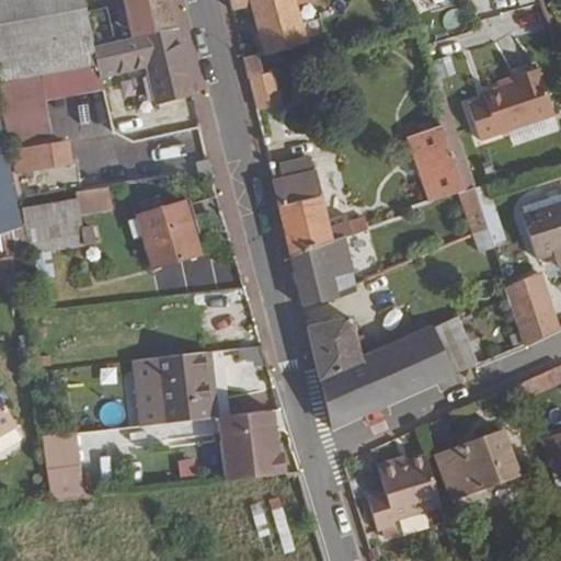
[(0,0),(0,80),(33,75),(96,63),(93,47),(87,14),(82,0),(0,0)]
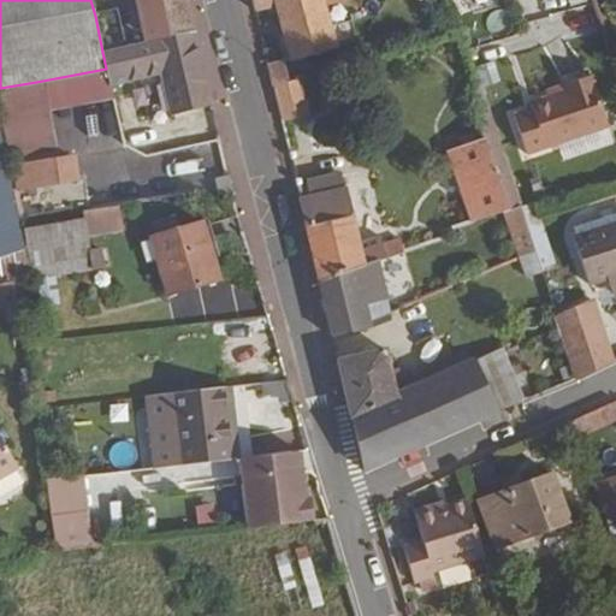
[(194,31),(187,0),(134,0),(143,43),(194,31)]
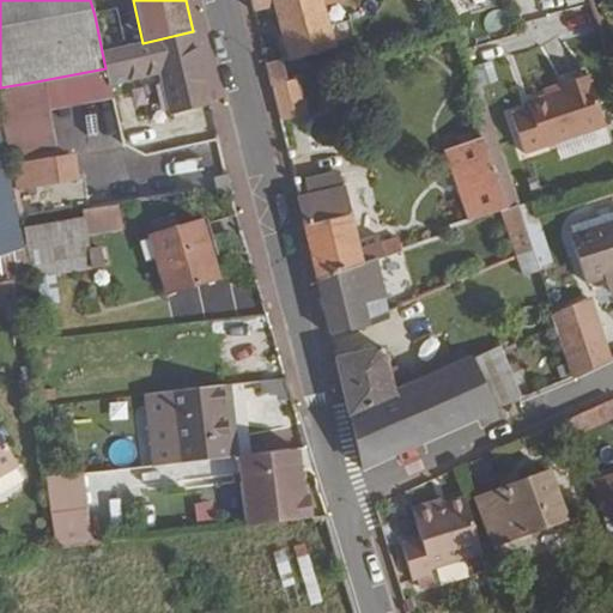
[(335,48),(323,6),(346,0),(249,0),(253,12),(274,6),(289,61),(281,62),(280,61),(265,66),(267,74),(271,85),(273,85),(298,77),(338,65),(333,49),(335,48)]
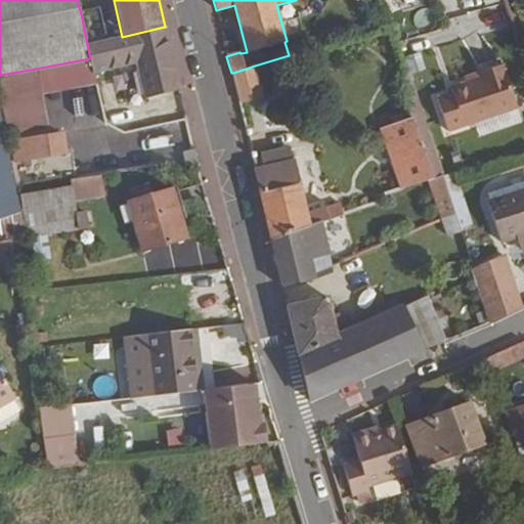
[(503,3),(459,15),(464,36),(509,25),(503,3)]
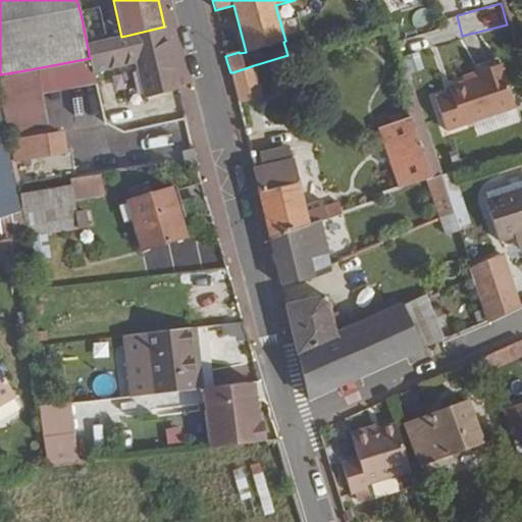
[(103,23),(99,7),(81,13),(87,44),(106,40),(103,23)]
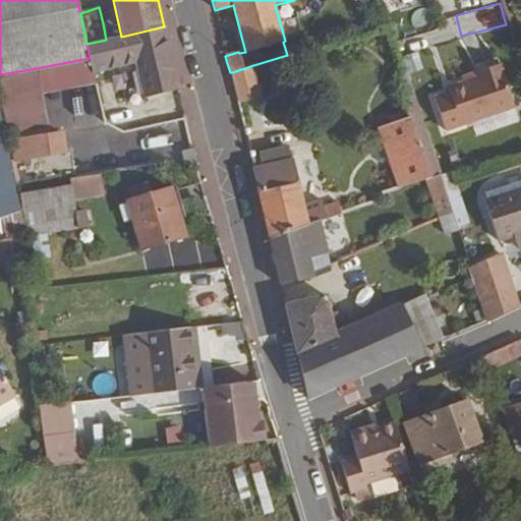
[(520,25),(520,12),(512,16),(515,27),(520,25)]
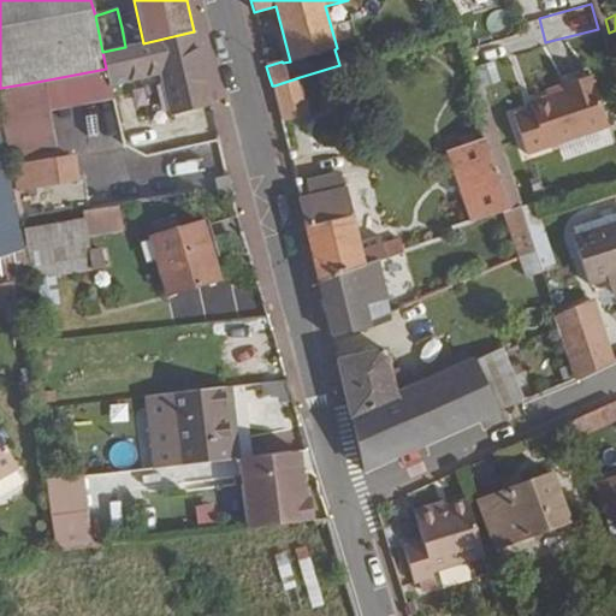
[(212,107),(194,31),(143,43),(125,47),(102,52),(106,69),(108,87),(161,73),(170,116),(212,107)]
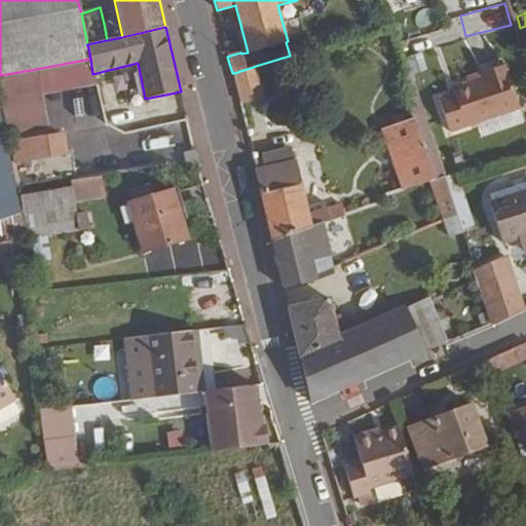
[(423,53),(407,57),(410,74),(426,71),(423,53)]
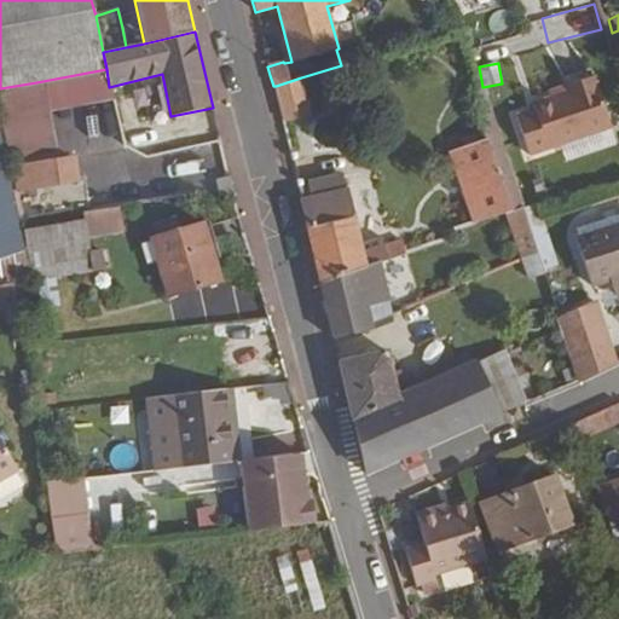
[(312,116),(301,77),(276,86),(285,122),(312,116)]
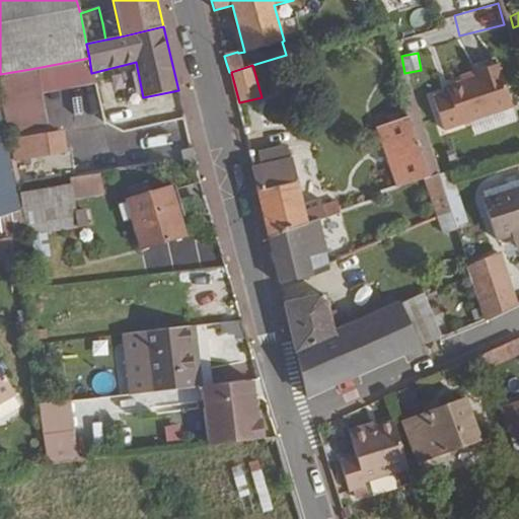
[(513,106),(498,65),(459,77),(461,80),(462,87),(448,92),(432,96),(444,130),(513,106)]
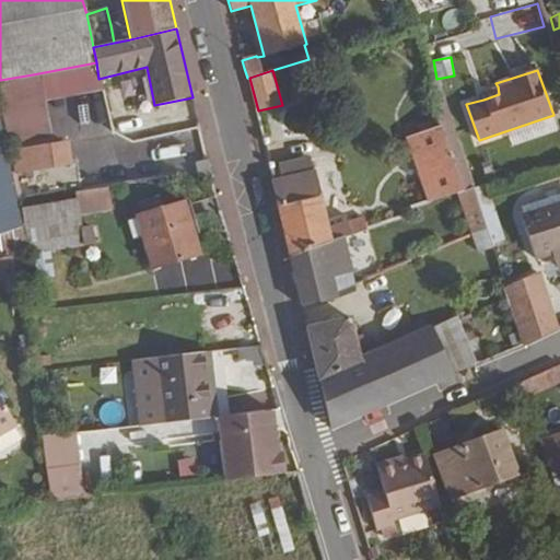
[(46,144),(33,74),(0,80),(0,111),(2,120),(8,150),(46,144)]
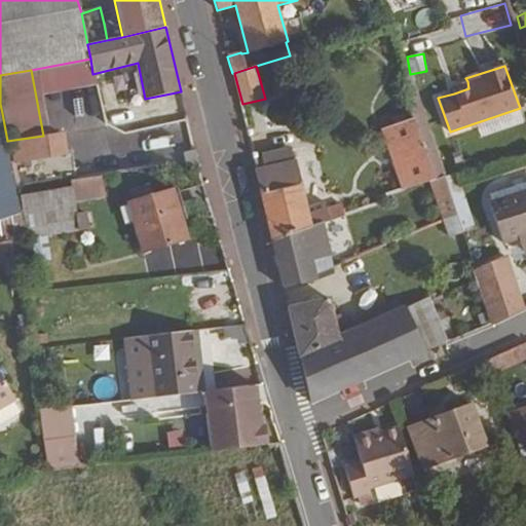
[(443,177),(408,74),(398,77),(412,118),(433,180),(434,179),(443,177)]
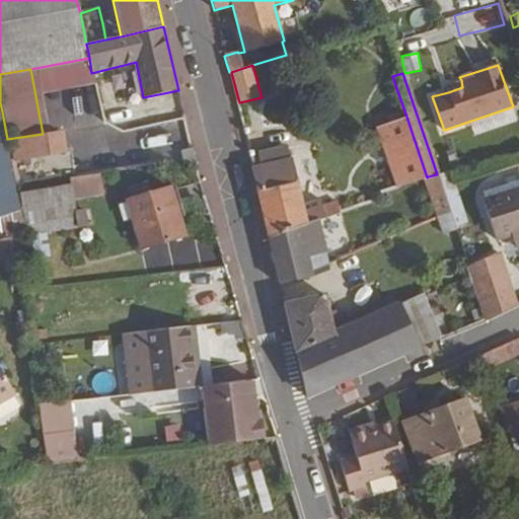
[(448,92),(462,87),(461,80),(445,85),(448,92)]
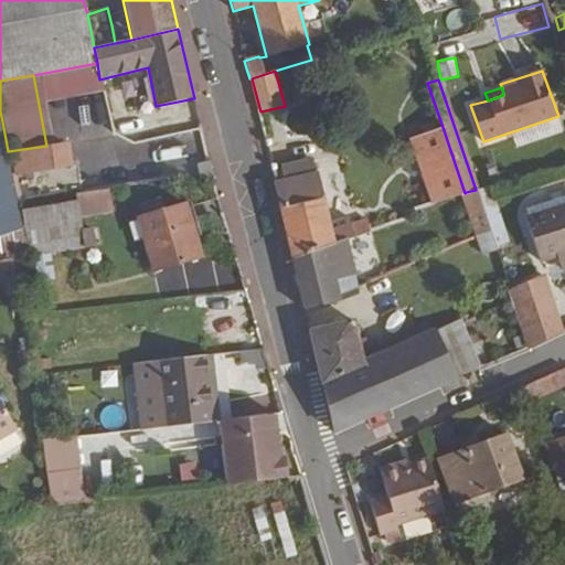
[(17,198),(12,177),(8,151),(2,121),(0,121),(0,257),(29,253),(23,226),(23,227),(17,198)]
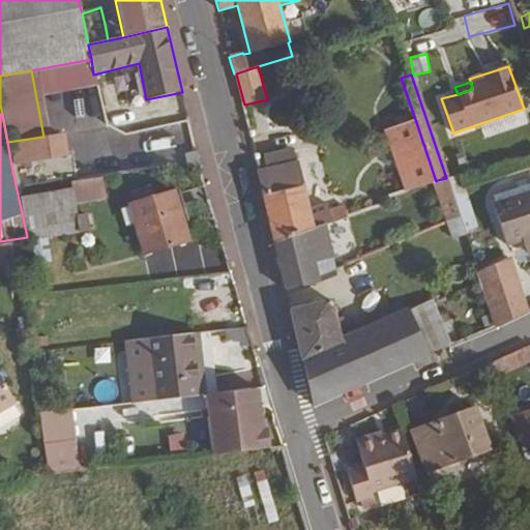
[(436,181),(415,119),(384,130),(405,190),(433,182),(435,181),(436,181)]
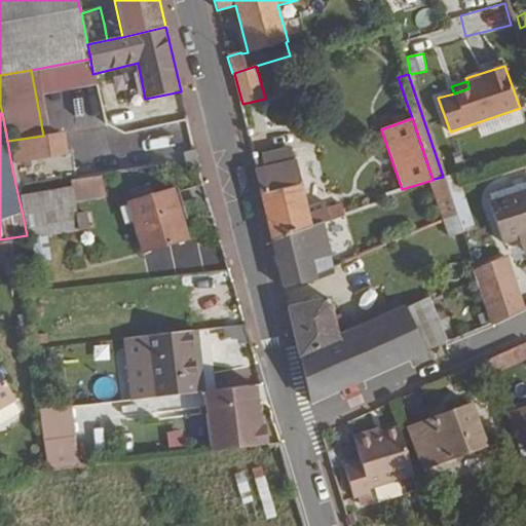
[(69,156),(65,132),(43,136),(7,141),(11,164),(15,184),(70,176),(66,156),(69,156)]
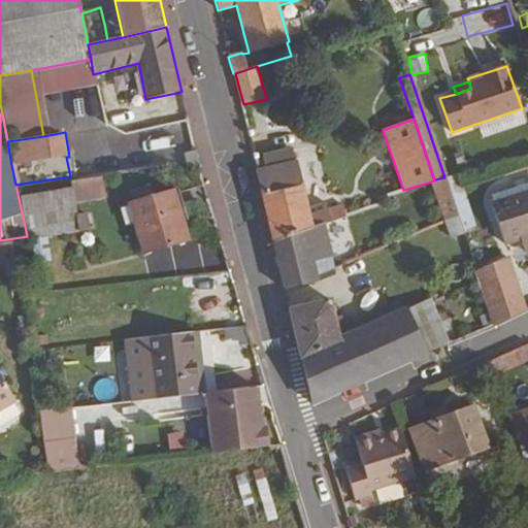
[(308,208),(296,161),(295,161),(292,149),(262,155),(265,168),(255,170),(272,241),(325,223),(345,217),(341,205),(328,210),(325,202),(308,208)]
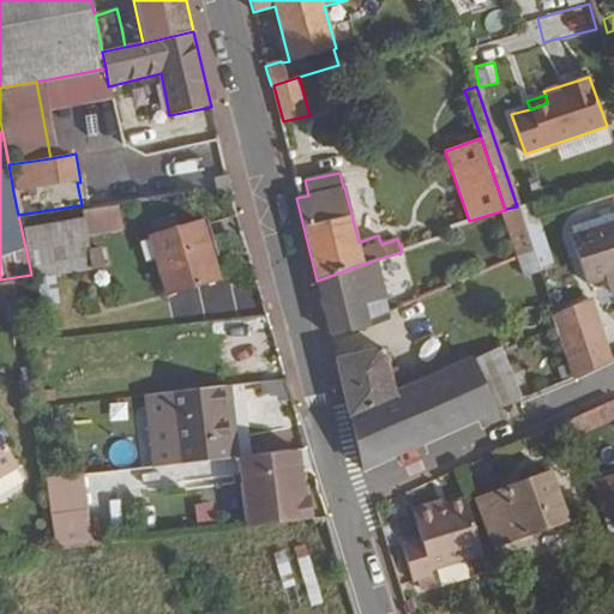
[(232,197),(227,175),(214,179),(218,194),(232,197)]
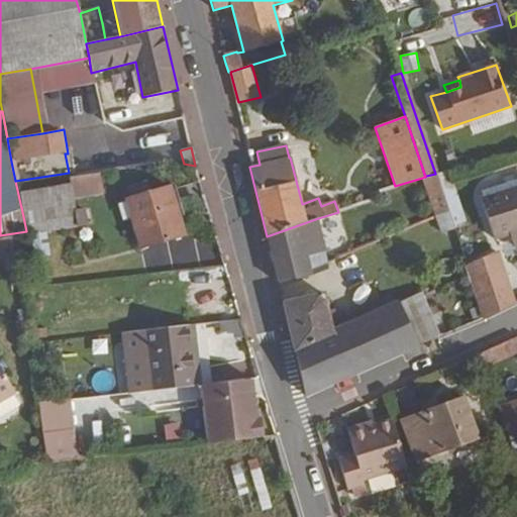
[(467,222),(449,170),(435,174),(448,211),(453,225),(467,222)]
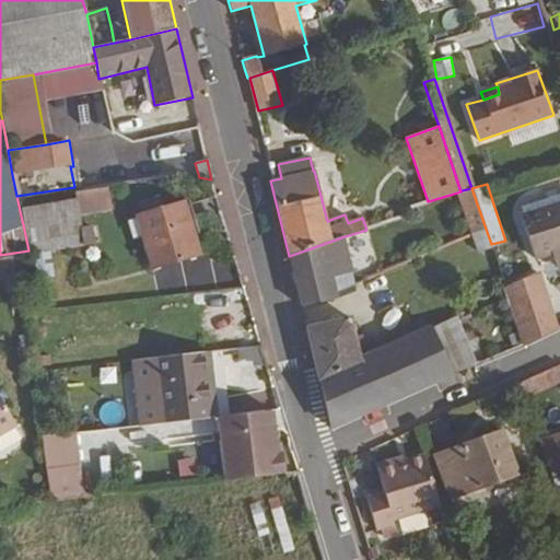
[(486,229),(471,188),(462,190),(461,191),(459,191),(457,193),(478,253),(492,248),(491,244),(486,229)]
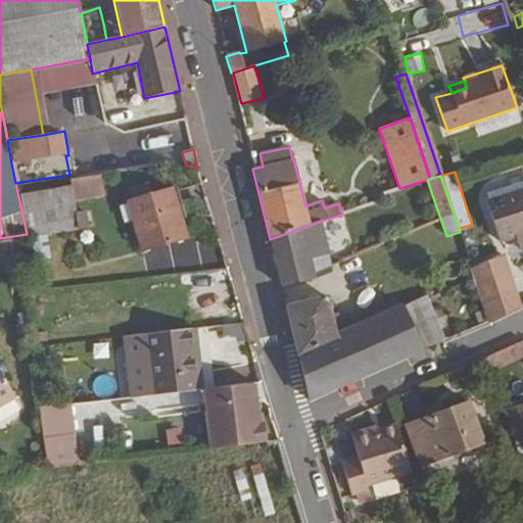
[(78,227),(75,212),(77,212),(72,185),(19,194),(21,209),(27,234),(78,227)]
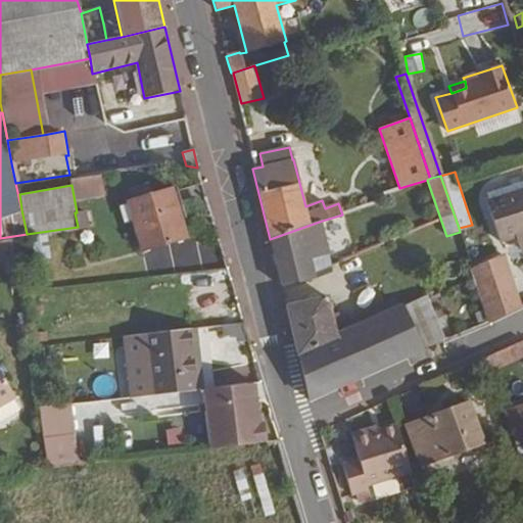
[(186,237),(172,189),(128,202),(142,250),(186,237)]
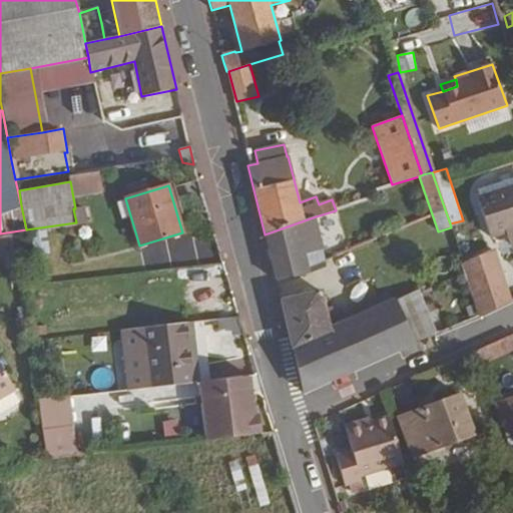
[(512,246),(512,185),(477,196),(490,237),(505,232),(511,248),(512,246)]
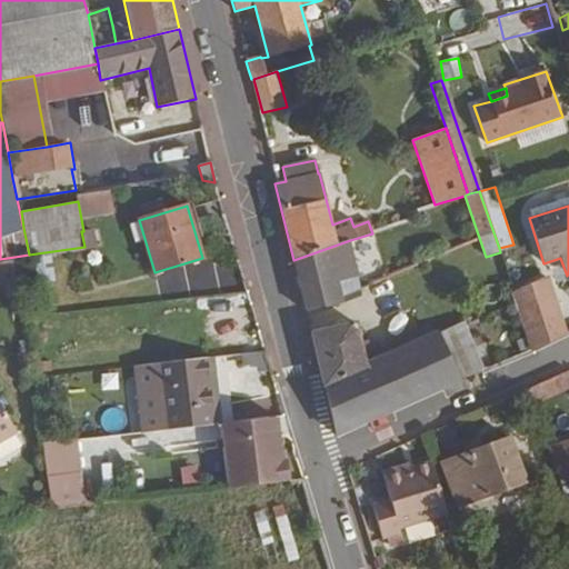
[(421,209),(418,210),(407,212),(410,220),(425,216),(421,209)]
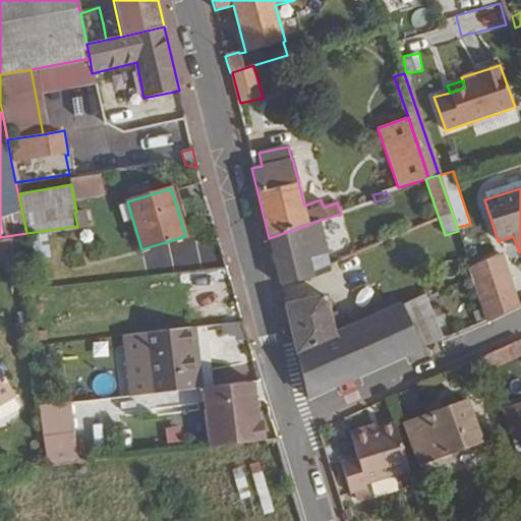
[(89,224),(87,210),(76,212),(74,212),(77,226),(79,226),(89,224)]
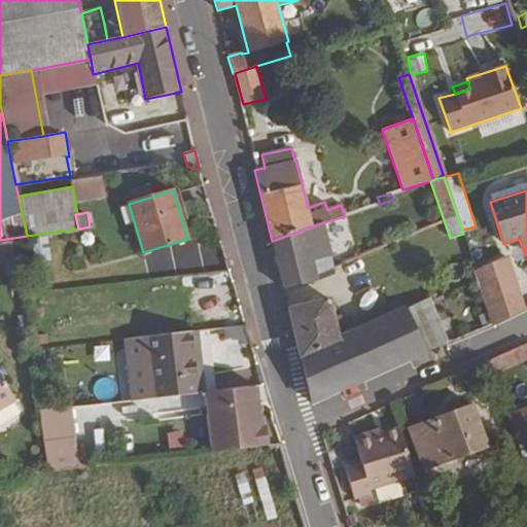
[(332,256),(324,222),(272,241),(283,288),(284,288),(284,289),(319,280),(317,278),(317,275),(313,260),(331,256),(332,256)]
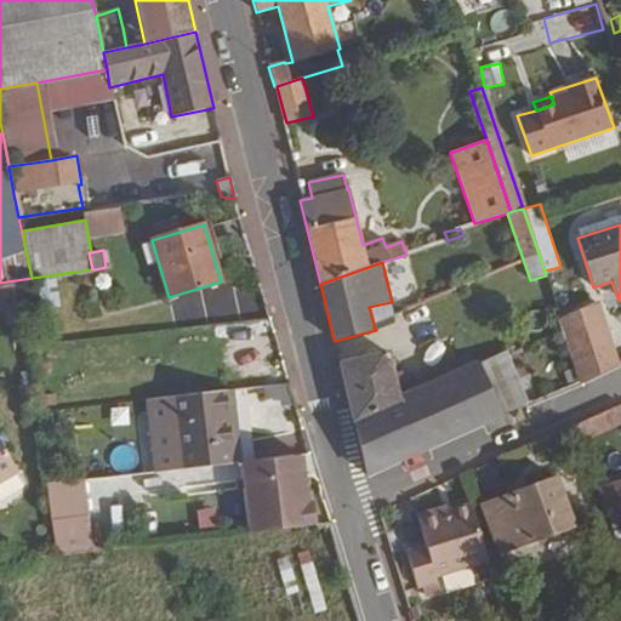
[(64,290),(62,275),(46,278),(50,294),(64,290)]
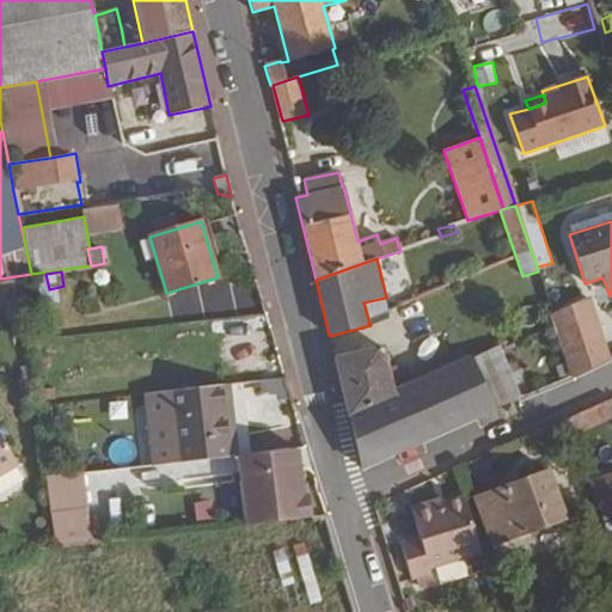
[(389,311),(385,298),(363,303),(368,319),(389,311)]
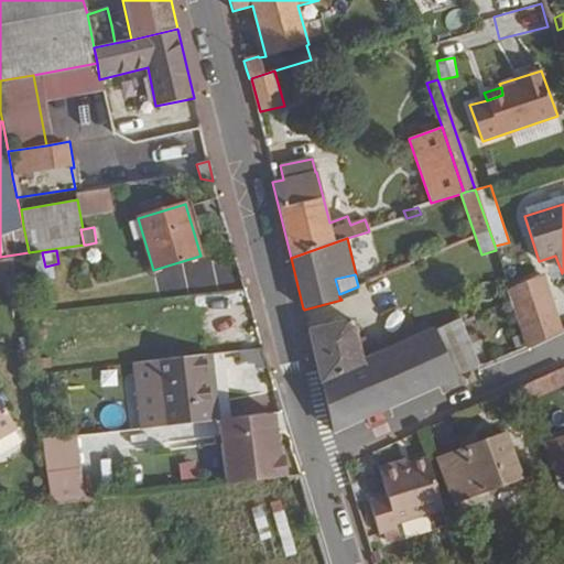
[(561,333),(543,274),(510,289),(529,347),(561,333)]
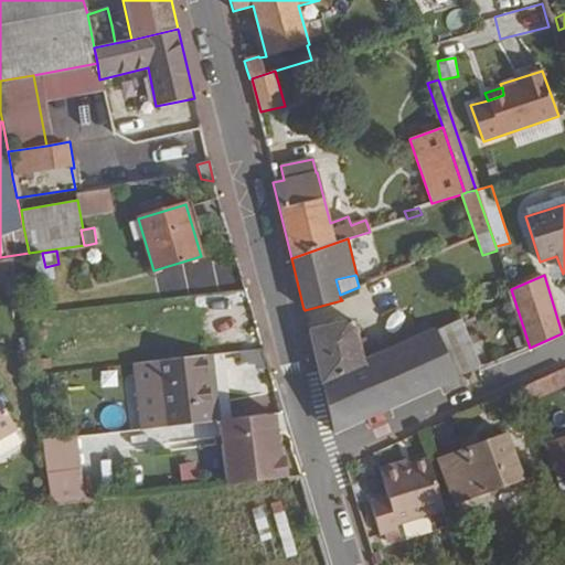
[(360,294),(359,287),(340,295),(340,298),(360,294)]
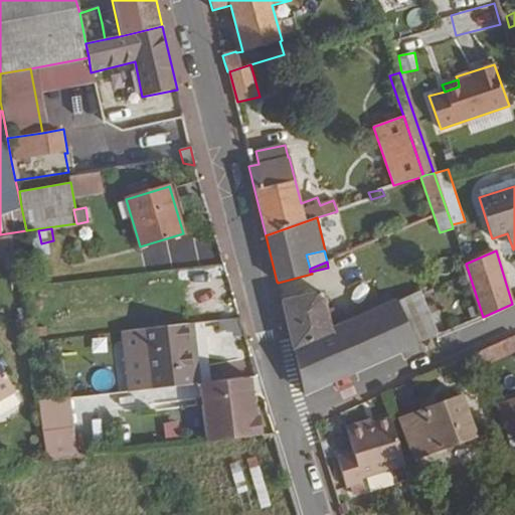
[(332,328),(323,291),(281,300),(292,346),(332,328)]
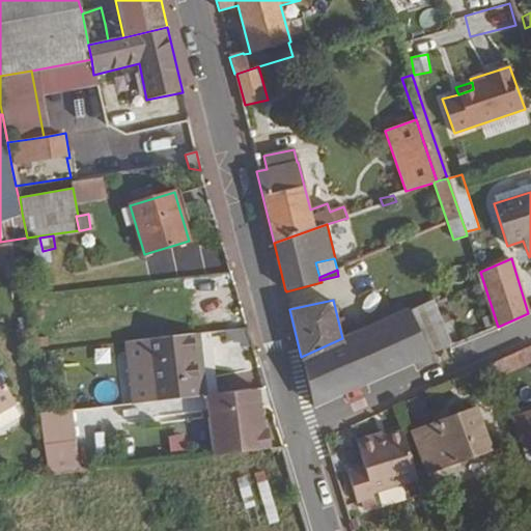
[(313,410),(429,357),(410,312),(409,309),(342,338),(301,357),(313,410)]
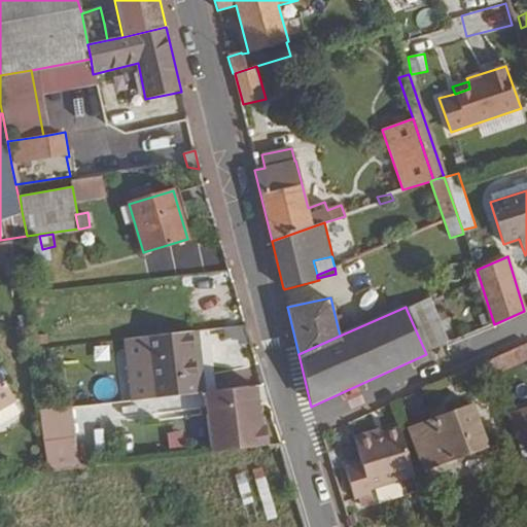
[(204,392),(197,330),(125,339),(132,400),(204,392)]
